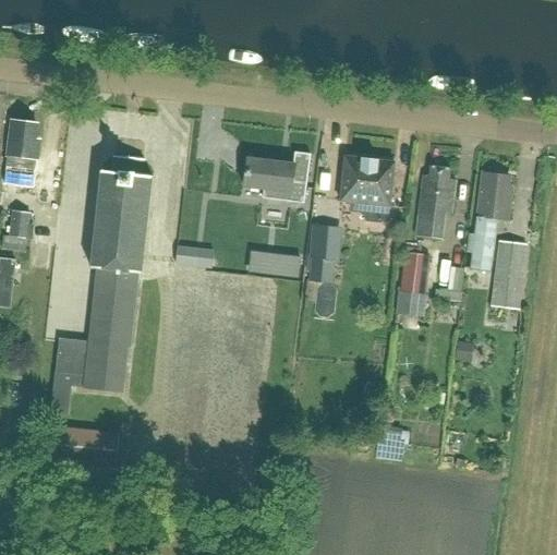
[(35,137),(36,122),(11,120),(7,156),(5,165),(34,168),(35,157),(37,158),(39,139),(35,137)]
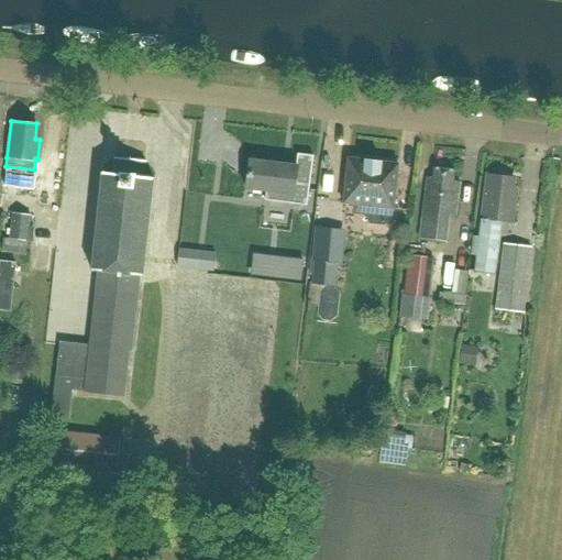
[(245,187),(284,191),(283,200),(305,202),(311,154),(297,152),(295,164),(250,157),(245,187)]
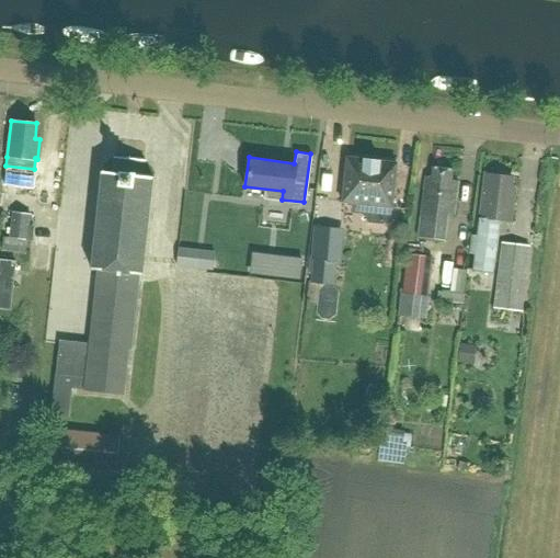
[(140,274),(151,175),(143,174),(144,158),(113,155),(111,171),(101,170),(91,268),(96,269),(89,341),(58,339),(50,414),(68,416),(71,387),(123,393),(127,348),(129,349),(138,274),(140,274)]
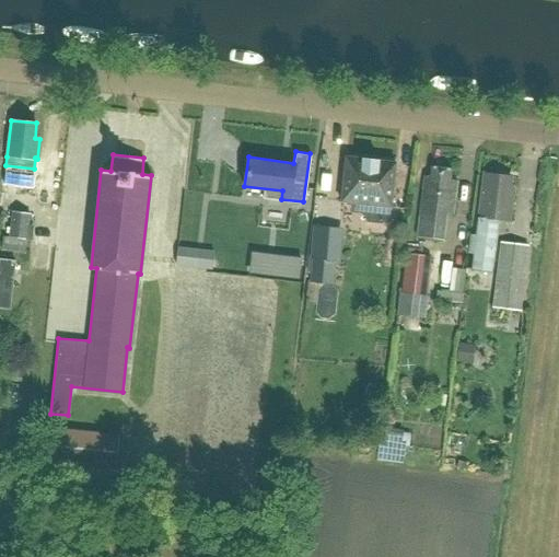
[(389,217),(391,206),(395,161),(346,155),(340,200),(351,201),(351,210),(363,211),(369,220),(383,221),(389,217)]
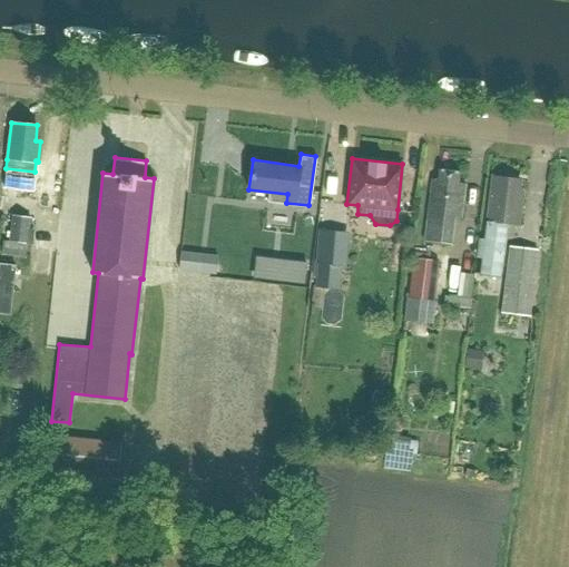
[(459,172),(439,169),(438,177),(431,176),(423,238),(450,242),(453,216),(460,216),(464,183),(458,182),(459,172)]
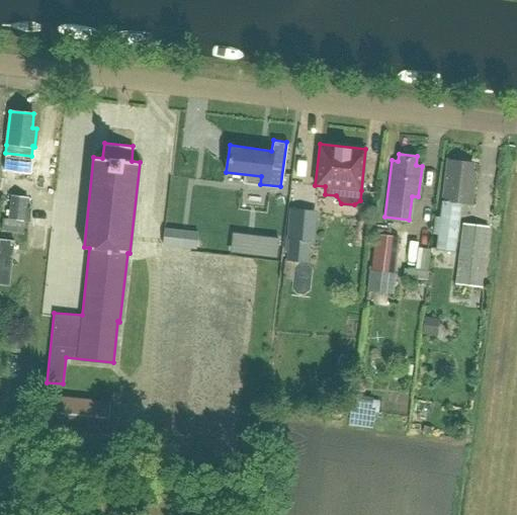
[(474,173),(471,173),(472,162),(442,159),(436,217),(431,216),(429,232),(434,233),(433,247),(453,249),(456,222),(455,221),(457,202),(469,203),(474,173)]
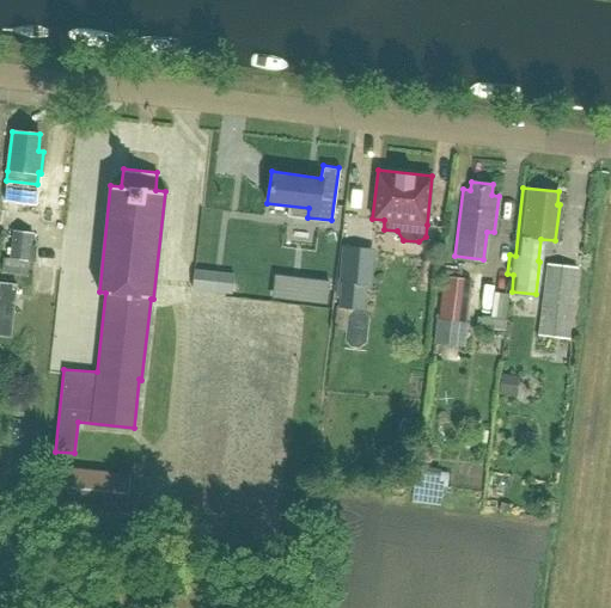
[(12,228),(8,256),(34,259),(35,245),(31,245),(32,231),(12,228)]
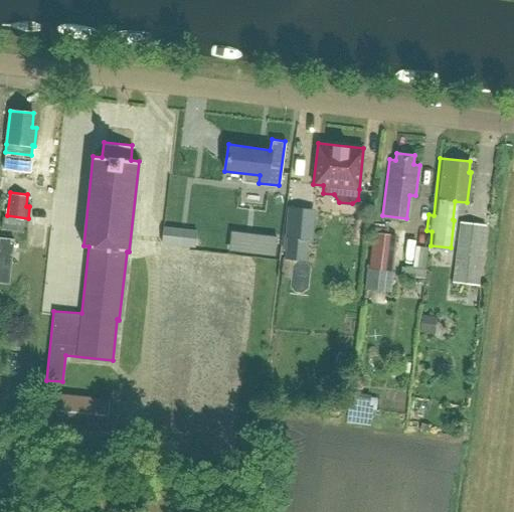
[(314,238),(316,208),(289,206),(287,235),(288,235),(287,258),(308,260),(310,238),(314,238)]
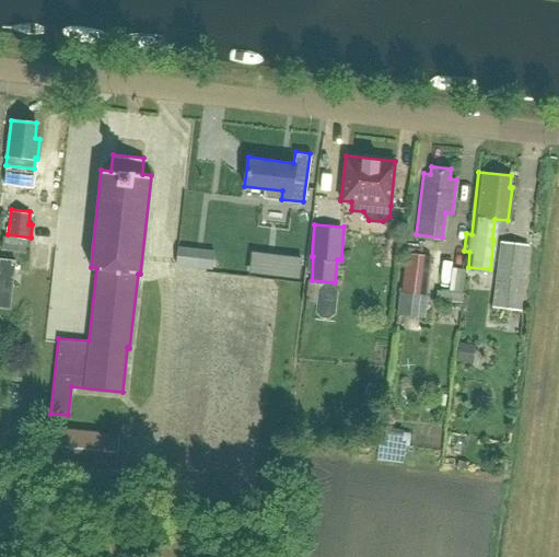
[(491,306),(492,306),(520,310),(527,244),(499,240),(491,306)]
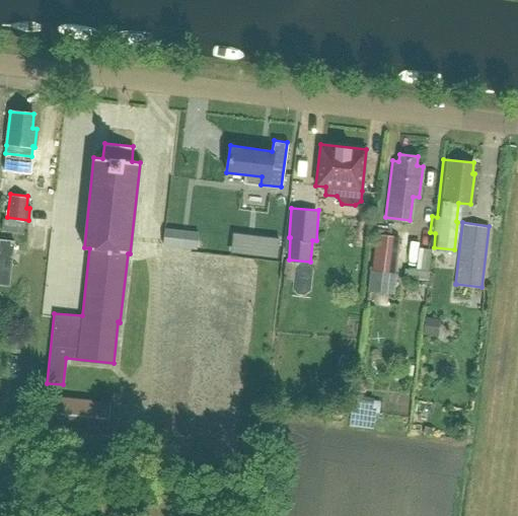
[(200,231),(166,227),(164,243),(198,247),(200,231)]
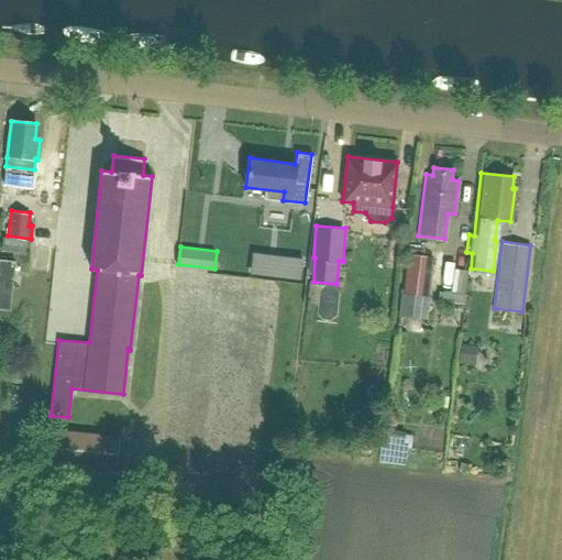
[(407,253),(401,305),(427,308),(433,256),(407,253)]
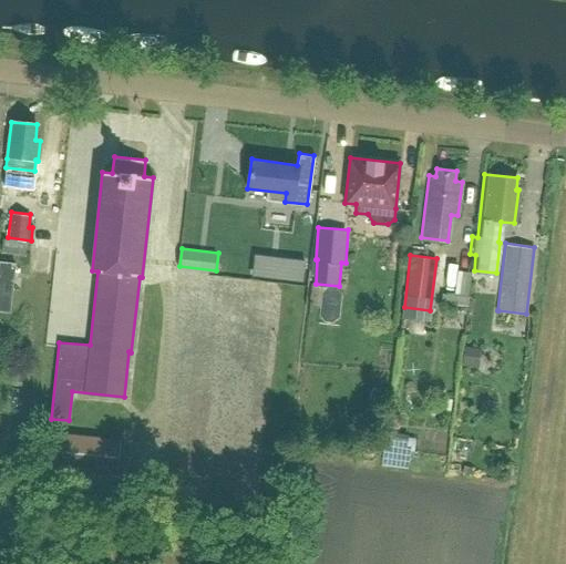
[(302,280),(305,263),(283,259),(280,277),(302,280)]
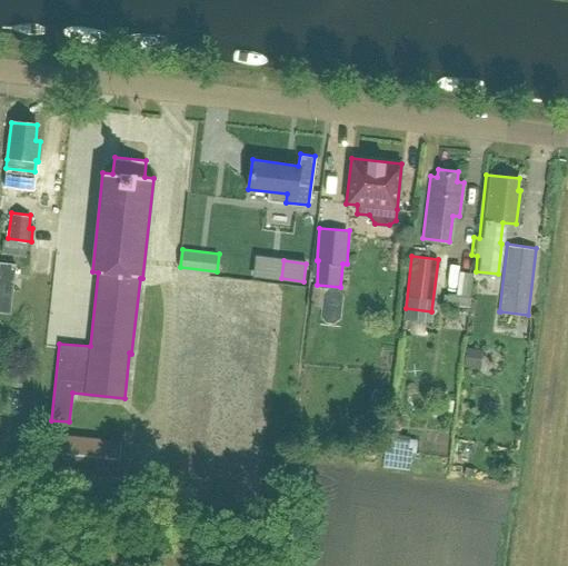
[(485,348),(468,346),(465,365),(481,367),(485,348)]
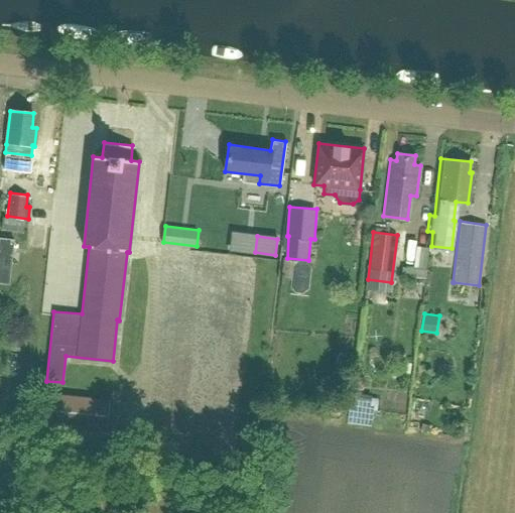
[(351,392),(349,404),(369,406),(370,394),(351,392)]
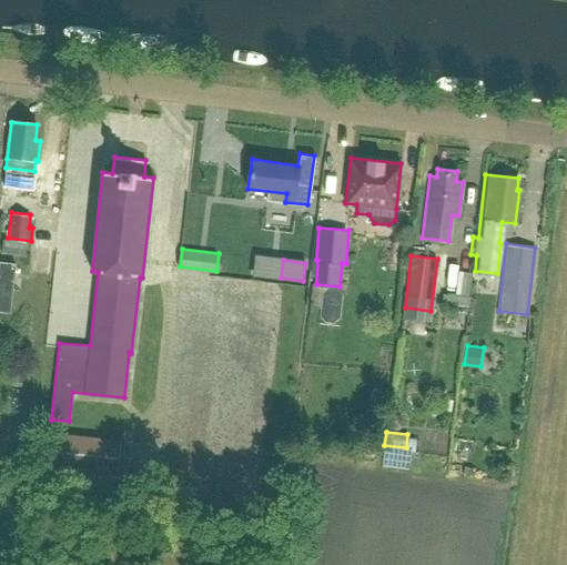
[(114,494),(121,440),(59,433),(53,486),(114,494)]
